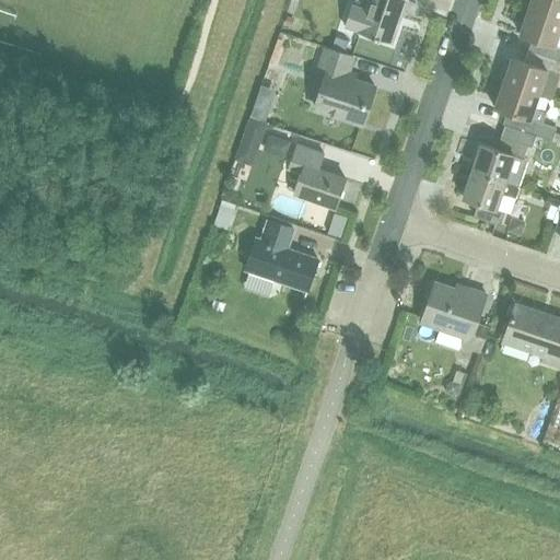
[(366,0),(364,10),(351,6),(345,26),(357,31),(357,32),(391,43),(404,0),(366,0)]
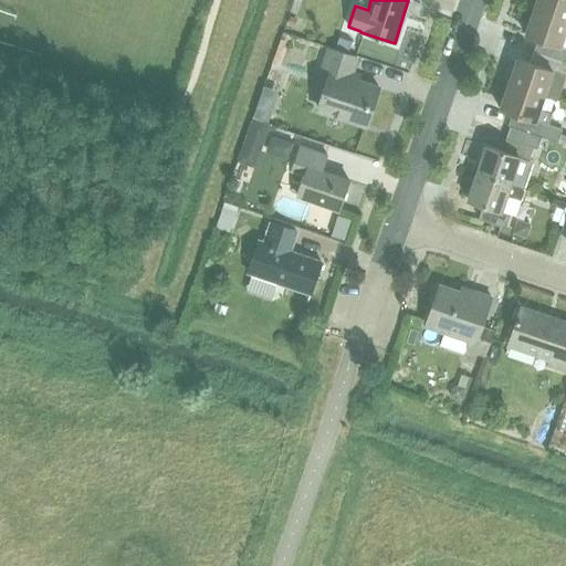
[(565,0),(534,0),(532,9),(565,20),(565,0)]
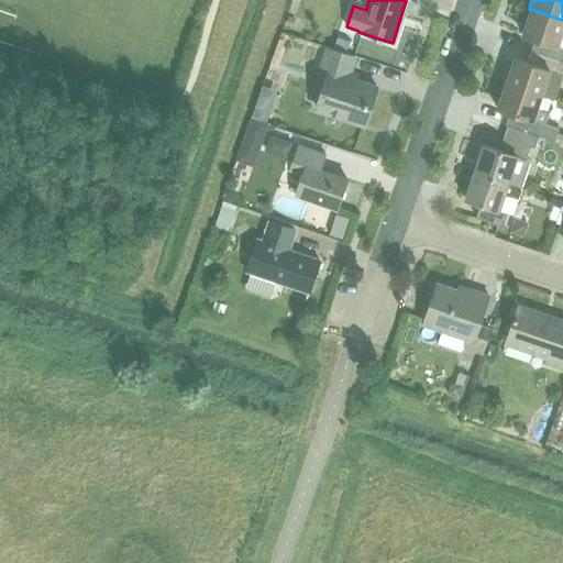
[(562,20),(529,9),(520,34),(533,39),(529,50),(559,59),(562,48),(562,47),(562,20)]
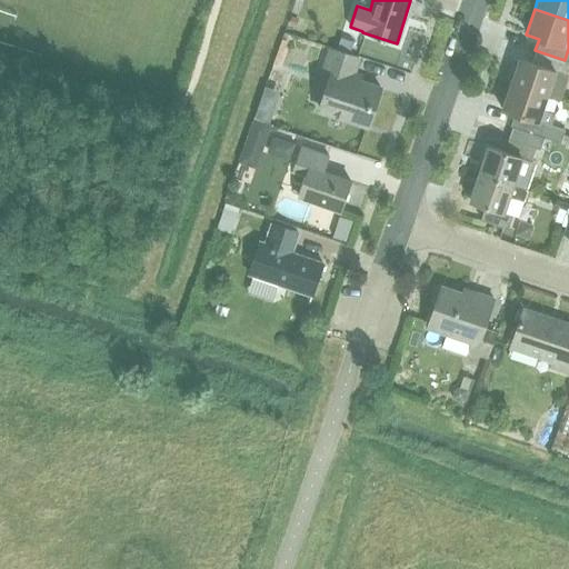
[(340,37),(337,48),(349,52),(352,41),(340,37)]
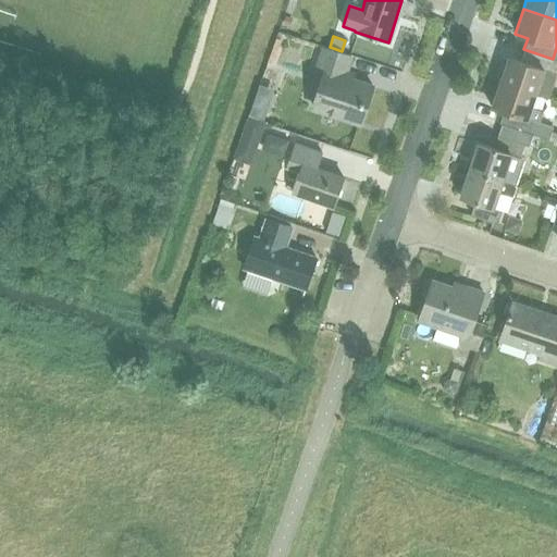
[(361,123),(373,88),(342,78),(349,54),(326,47),(318,72),(323,73),(312,107),(361,123)]
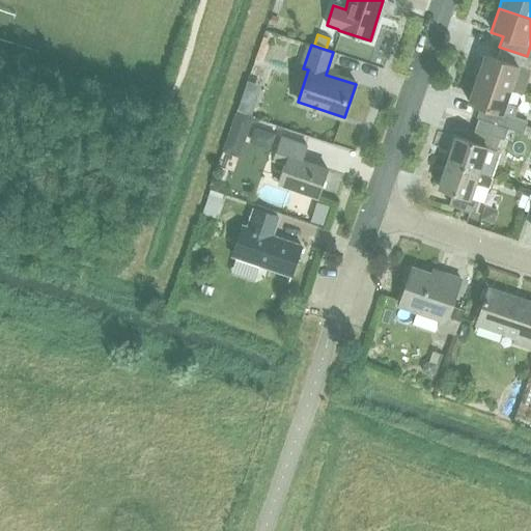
[(483,55),(476,78),(509,89),(516,66),(530,71),(530,57),(527,56),(499,47),(495,59),(483,55)]
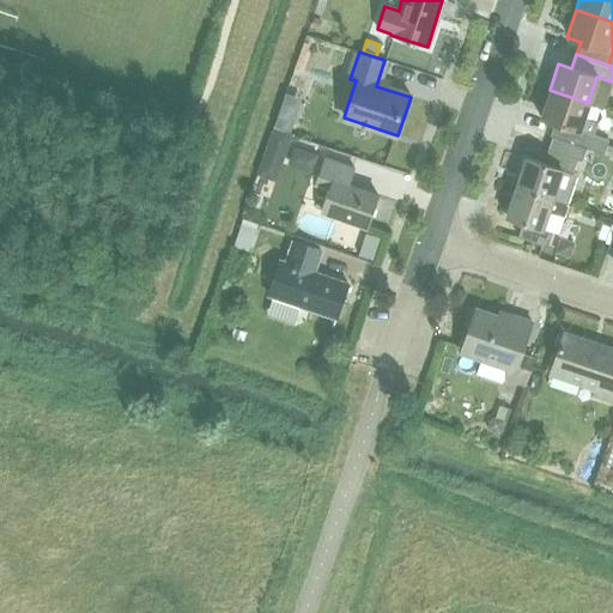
[(588,103),(550,90),(539,117),(553,122),(548,135),(551,137),(586,149),(602,155),(606,145),(607,140),(578,132),(588,103)]
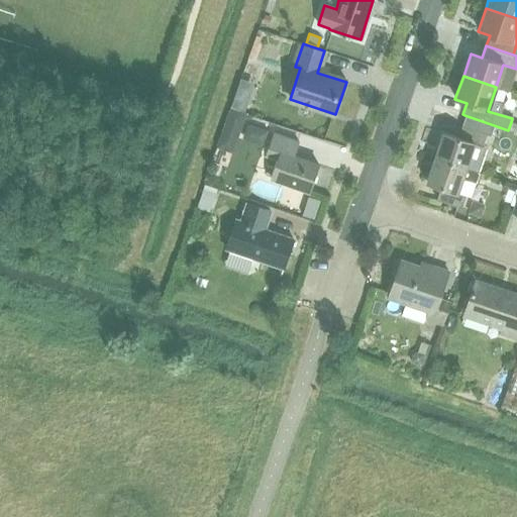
[(217,148),(232,153),(245,115),(230,109),(217,148)]
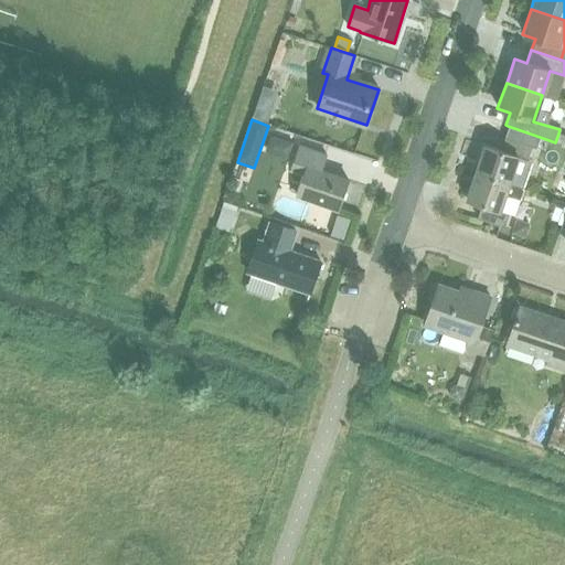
[(484,146),(476,172),(508,183),(523,189),(532,162),(528,160),(532,147),(535,149),(540,137),(508,126),(499,150),(484,146)]
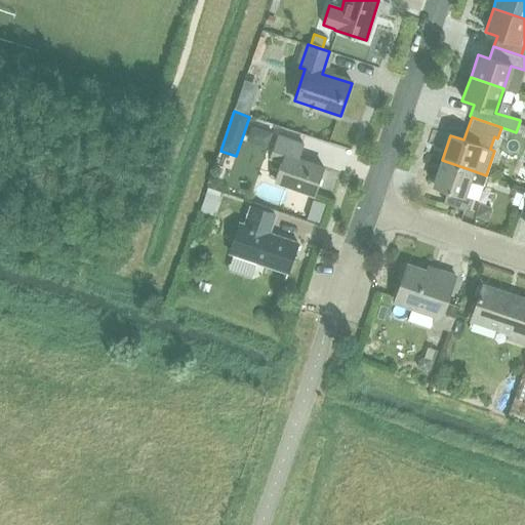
[(524,126),(519,124),(516,132),(524,134),(524,126)]
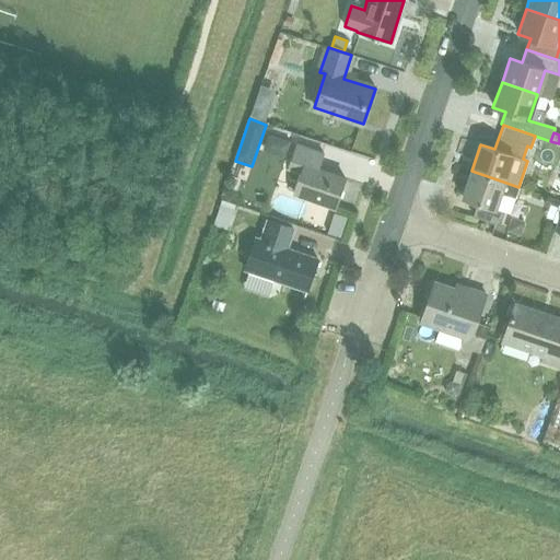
[(335,208),(345,178),(317,170),(323,153),(296,144),(289,168),(300,173),(293,194),(335,208)]
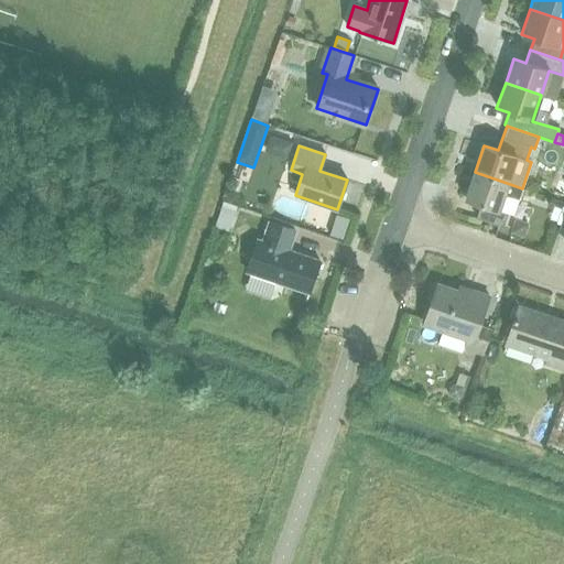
[(522,188),(507,183),(475,172),(465,201),(479,205),(475,219),(502,228),(508,214),(498,210),(503,195),(518,201),(522,188)]
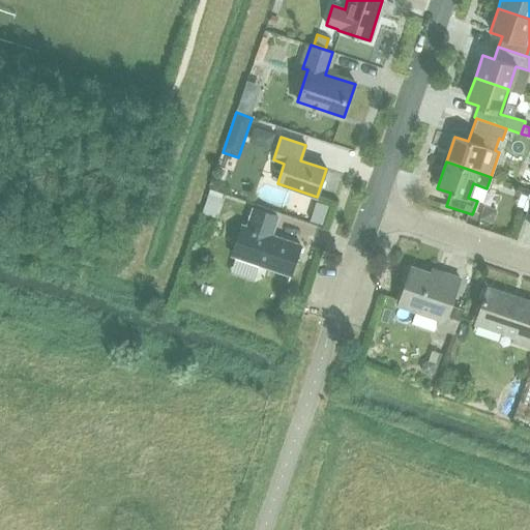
[(207,199),(202,213),(214,216),(218,203),(207,199)]
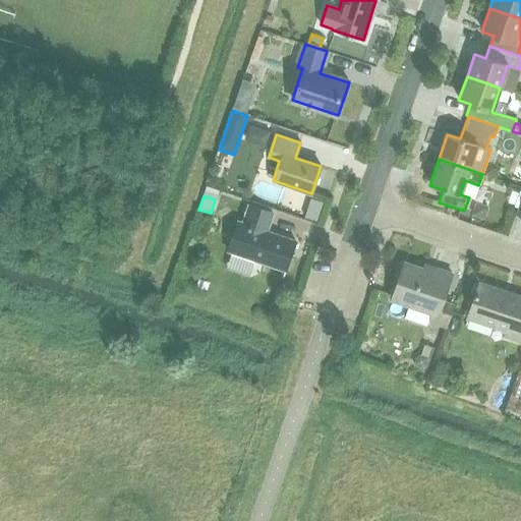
[(474,205),(470,218),(482,222),(486,209),(474,205)]
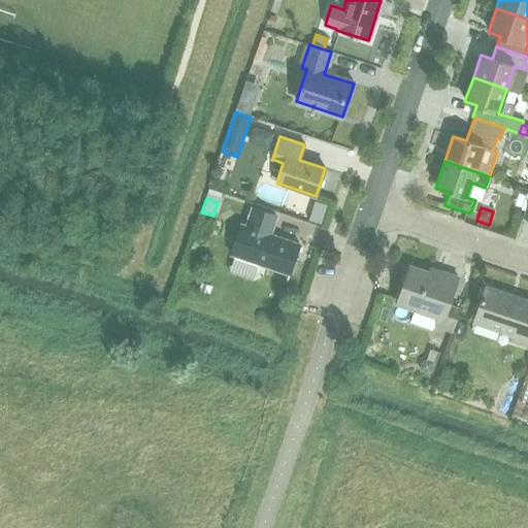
[(289,274),(299,245),(269,235),(275,217),(252,208),(244,227),(239,225),(229,254),(289,274)]
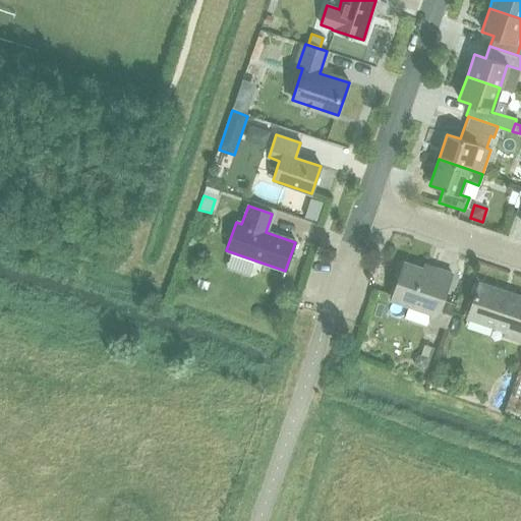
[(392,299),(432,313),(429,322),(446,328),(453,305),(442,302),(452,275),(436,269),(433,275),(403,264),(392,299)]
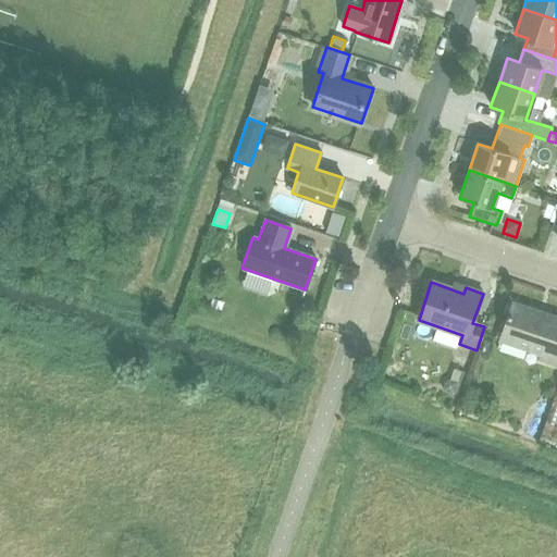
[(555,364),(556,357),(556,321),(532,313),(533,310),(511,302),(499,341),(542,355),(541,359),(555,364)]
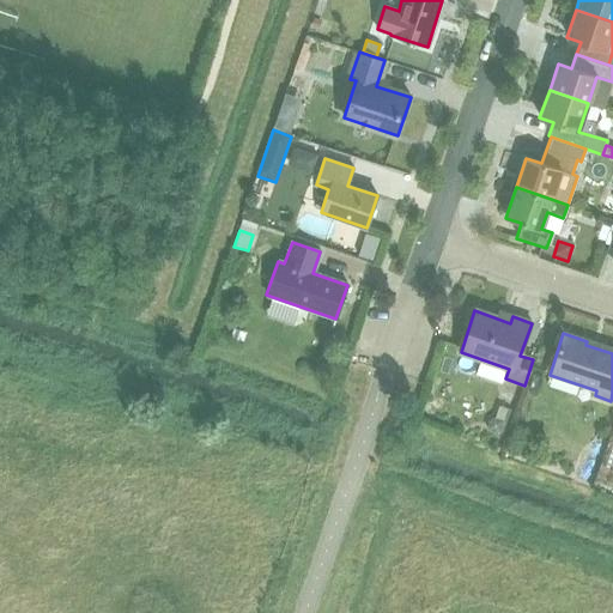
[(487,424),(484,434),(497,437),(501,424),(493,422),(487,424)]
